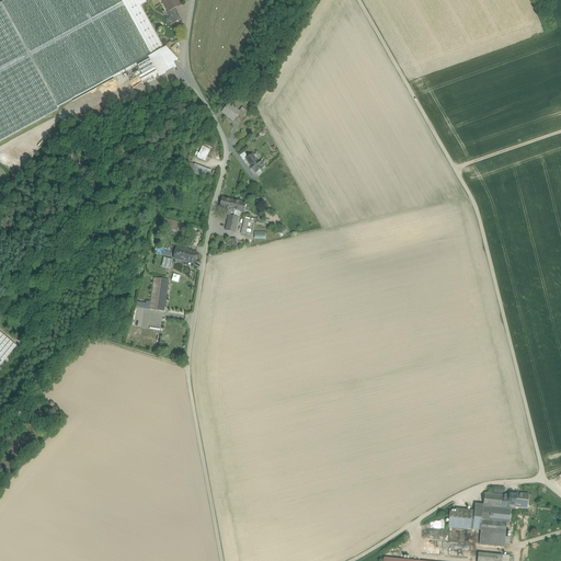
[(0,2),(0,140),(58,110),(57,107),(164,48),(140,6),(137,0),(6,0),(0,3),(0,2)]
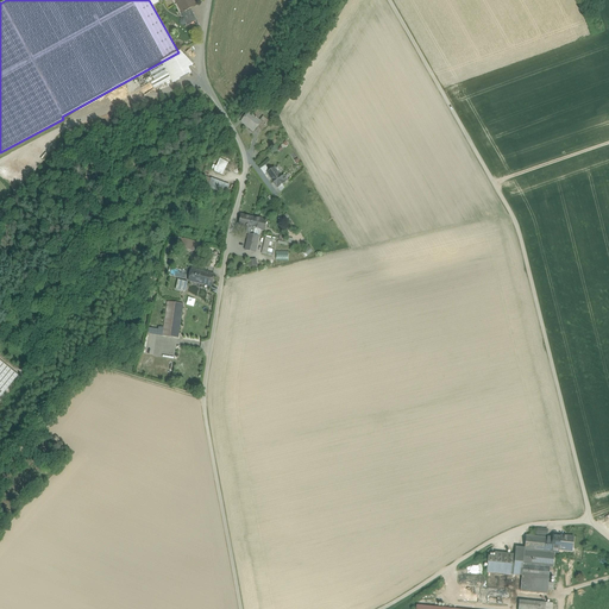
[(196,6),(193,0),(175,0),(182,13),(183,13),(190,8),(196,6)]
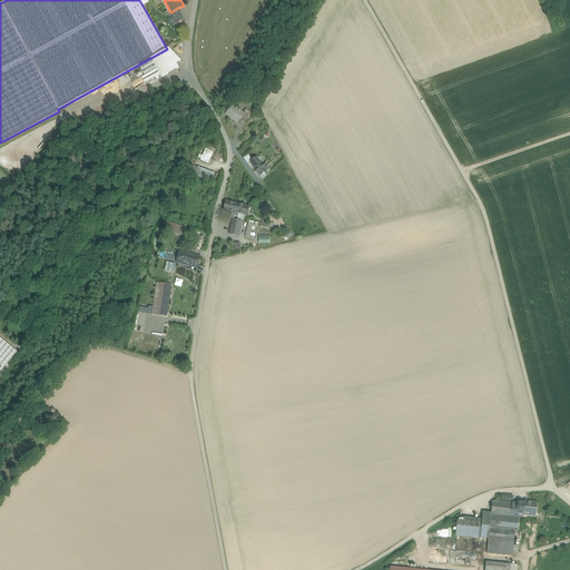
[(178,8),(172,12),(170,12),(169,12),(176,23),(184,19),(178,8)]
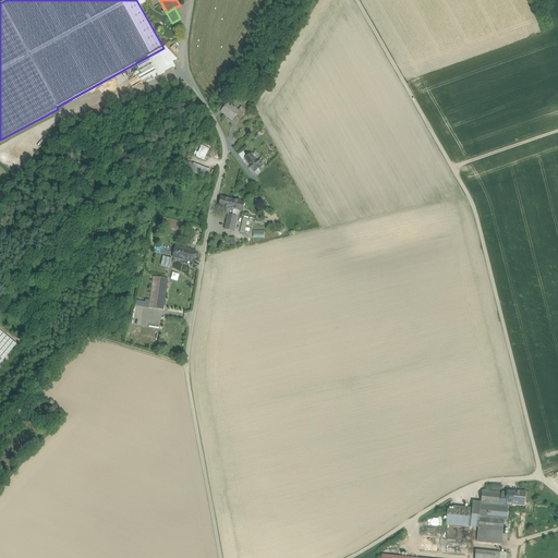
[(149,60),(137,65),(142,74),(154,68),(149,60)]
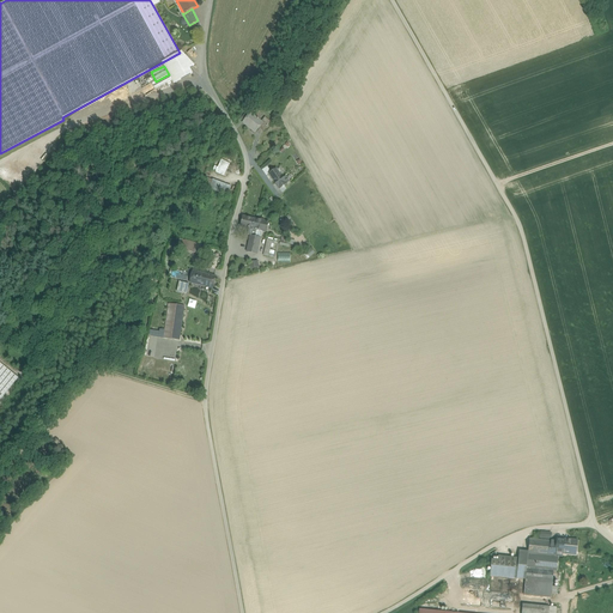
[(258,119),(250,114),(248,116),(244,121),(243,122),(255,133),(259,128),(262,123),(261,122),(259,120),(259,119),(258,119)]
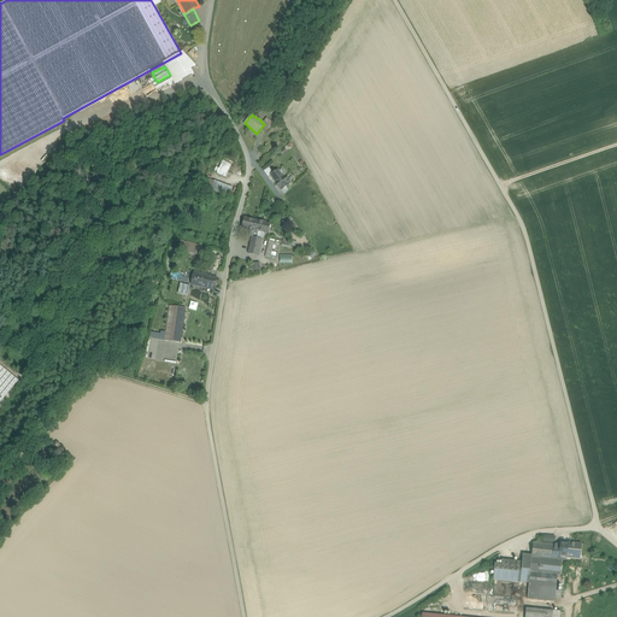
[(274,123),(266,118),(263,123),(264,124),(260,129),(265,133),(274,123)]
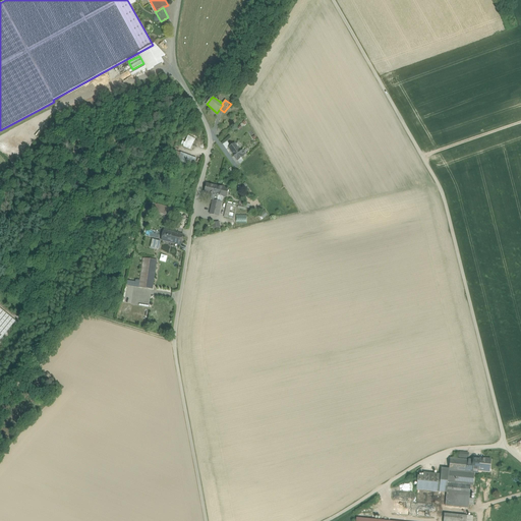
[(189,136),(184,147),(190,150),(195,139),(189,136)]
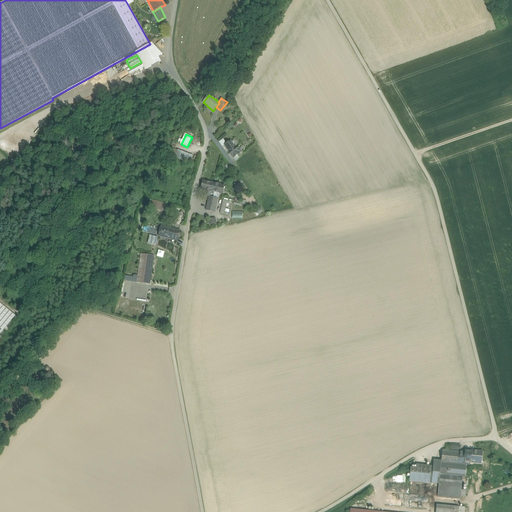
[(0,139),(0,145),(11,157),(18,151),(4,136),(0,139)]
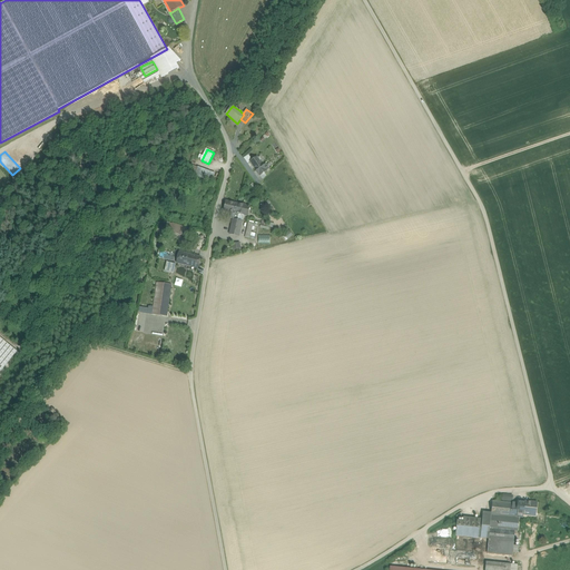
[(257,158),(257,157),(255,158),(251,161),(257,172),(264,166),(261,163),(264,160),(261,156),(257,158)]
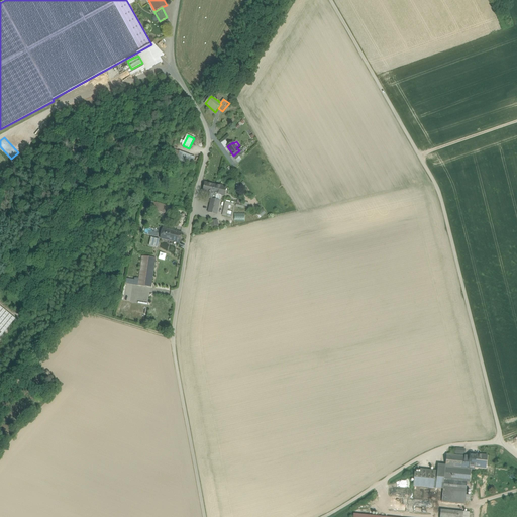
[(241,148),(239,150),(233,156),(235,160),(240,156),(244,153),(241,148)]
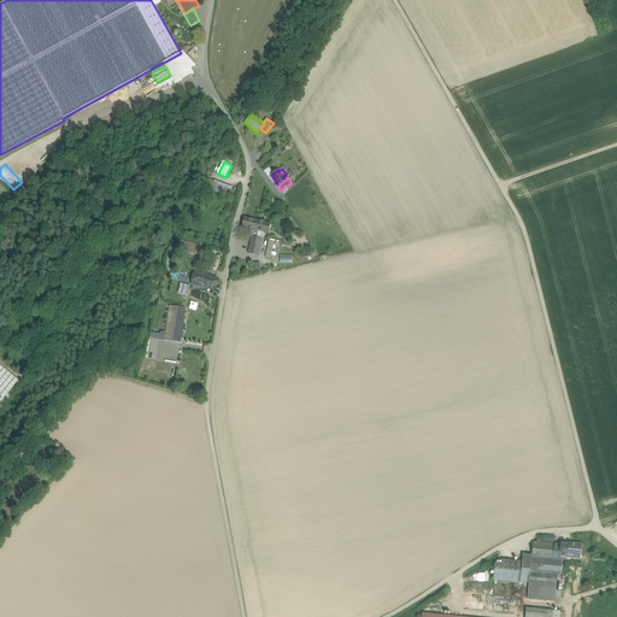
[(228,186),(215,181),(211,191),(224,195),(228,186)]
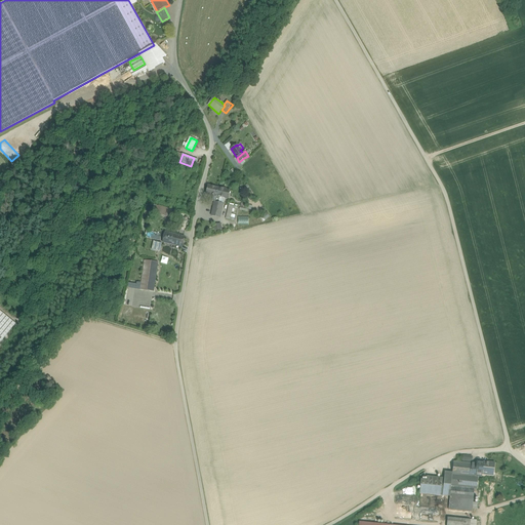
[(218,188),(209,186),(208,186),(206,194),(209,194),(208,198),(210,198),(209,200),(214,202),(218,203),(218,202),(220,197),(216,196),(218,188)]
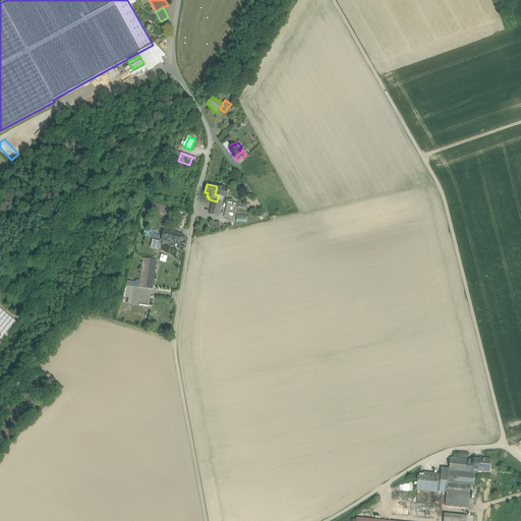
[(221,186),(221,187),(217,186),(215,194),(219,195),(217,200),(222,201),(223,196),(226,196),(227,190),(228,190),(228,189),(224,188),(224,187),(221,186)]
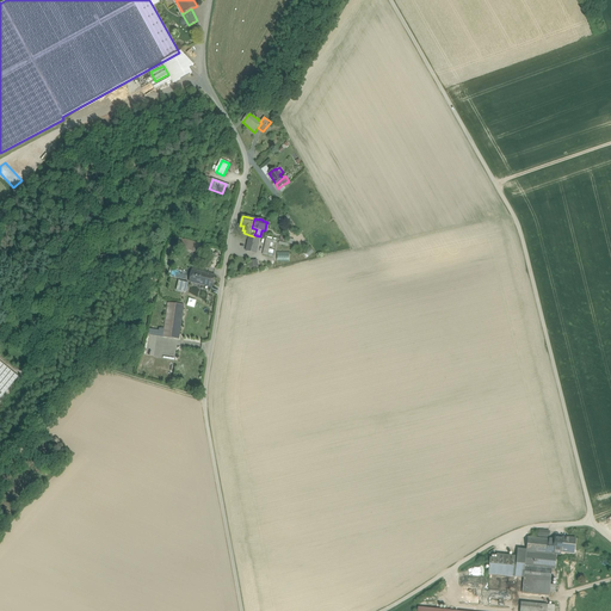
[(254,236),(250,235),(246,252),(255,253),(260,236),(254,235),(254,236)]
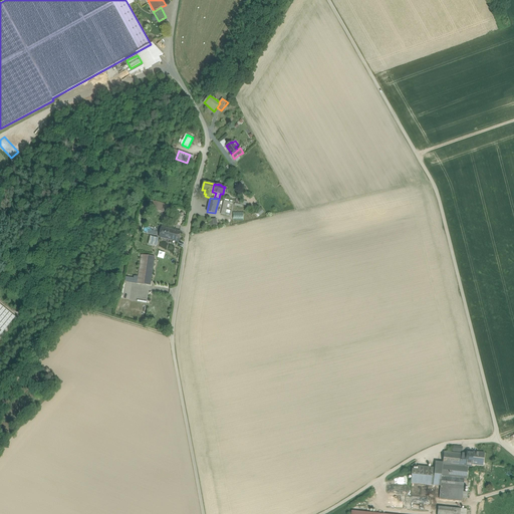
[(159,203),(151,200),(149,207),(157,210),(159,203)]
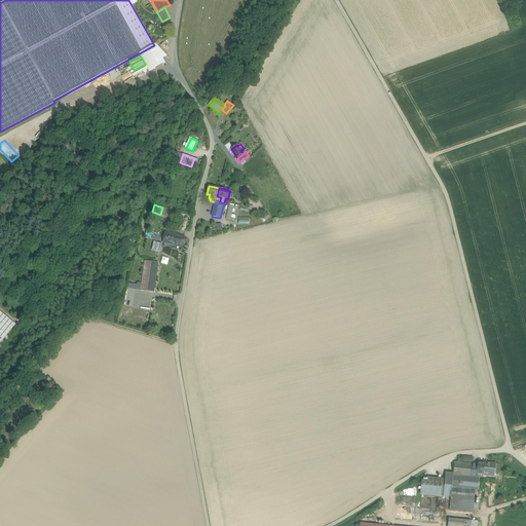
[(168,210),(162,208),(160,215),(166,217),(167,214),(168,210)]
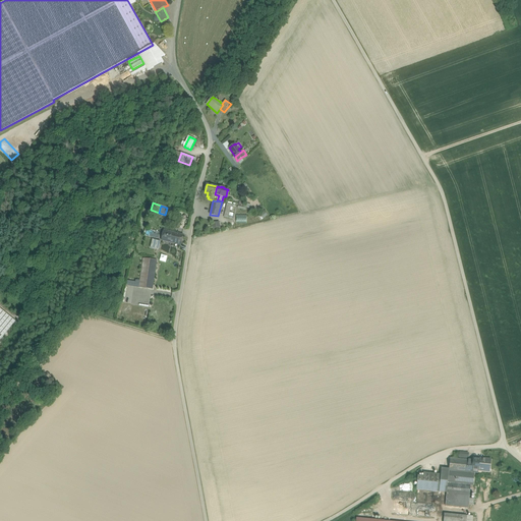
[(160,232),(146,229),(143,235),(158,239),(160,232)]
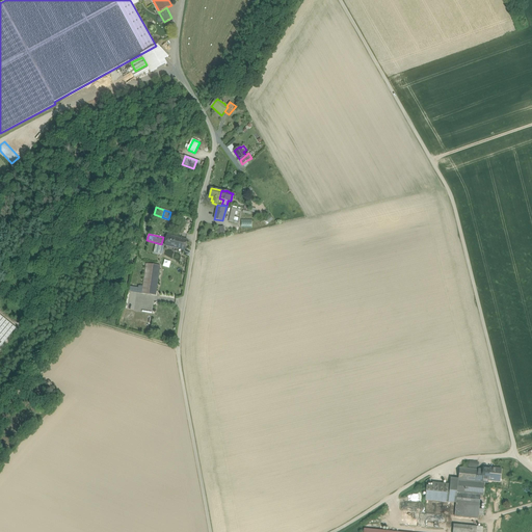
[(187,240),(167,235),(165,245),(185,250),(187,240)]
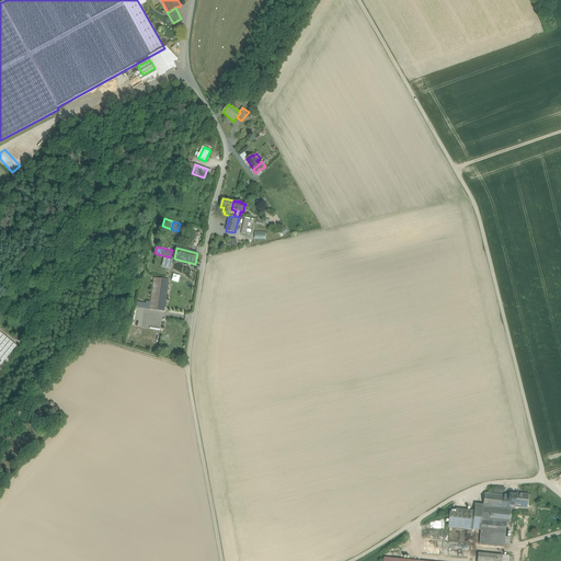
[(173,260),(164,258),(162,267),(171,268),(173,260)]
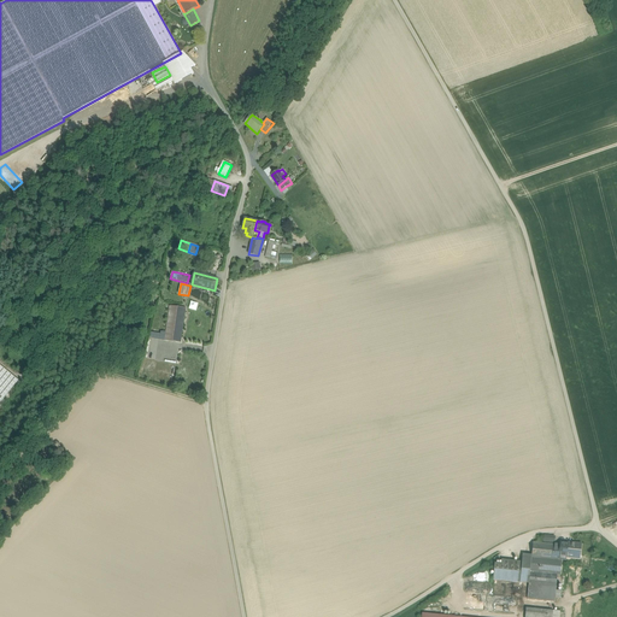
[(186,309),(170,306),(165,340),(181,342),(186,309)]
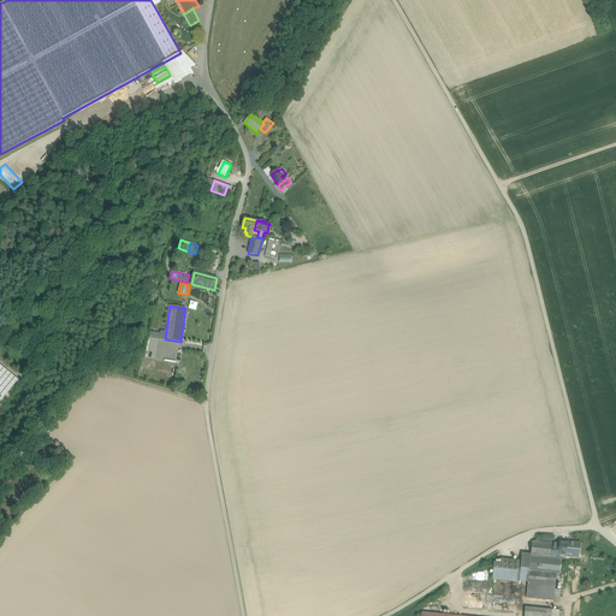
[(0,401),(18,379),(0,363),(0,401)]
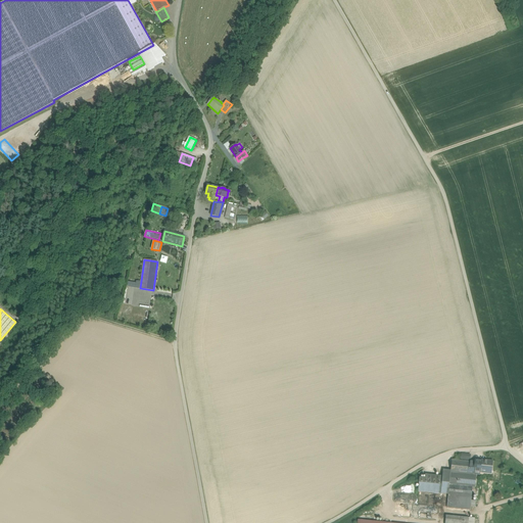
[(466,461),(452,460),(450,472),(465,474),(466,461)]
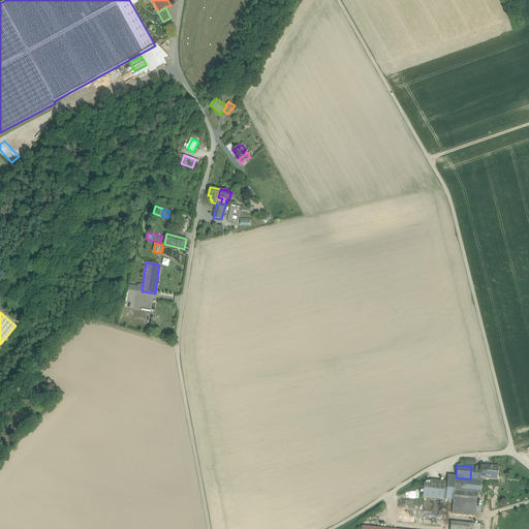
[(499,466),(487,465),(487,466),(486,476),(486,477),(497,478),(499,466)]
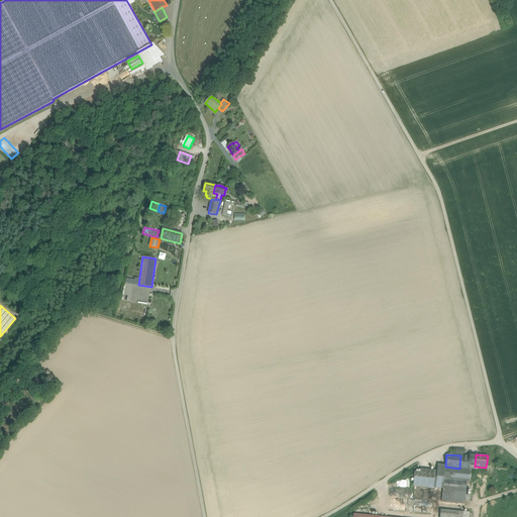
[(470,456),(460,455),(459,469),(469,470),(469,469),(469,466),(470,456)]
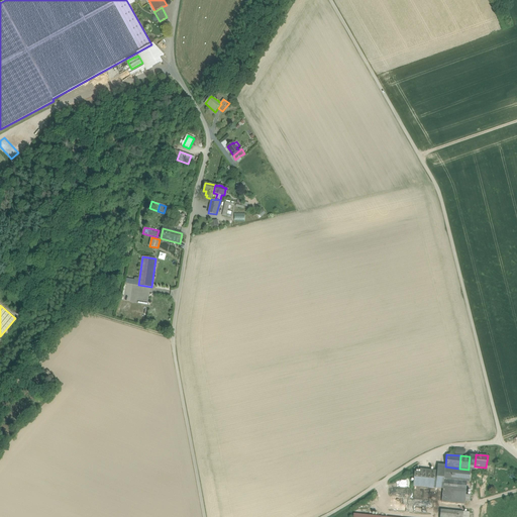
[(445,467),(437,466),(437,471),(435,488),(443,489),(444,480),(445,467)]
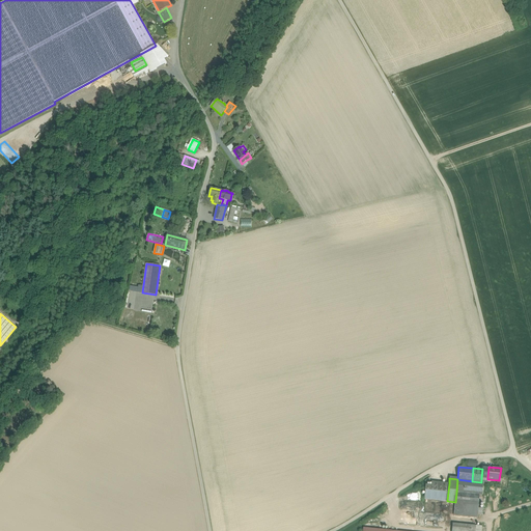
[(472,481),(457,479),(456,493),(479,495),(482,495),(483,482),(481,481),(481,482),(472,481)]
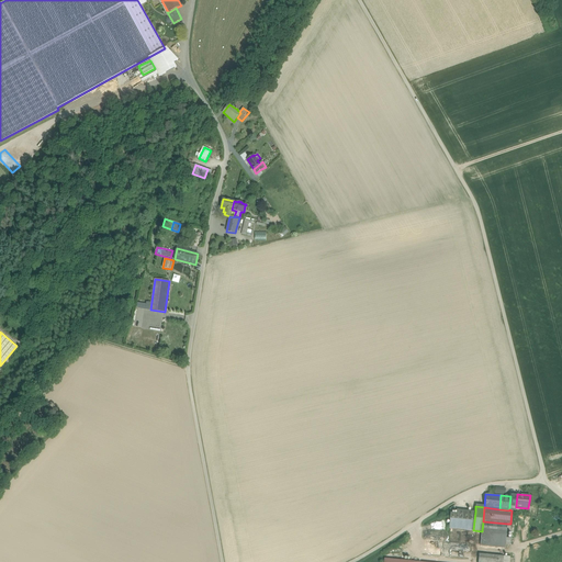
[(475,512),(457,509),(457,514),(452,513),(451,514),(450,515),(449,528),(473,530),(475,512)]
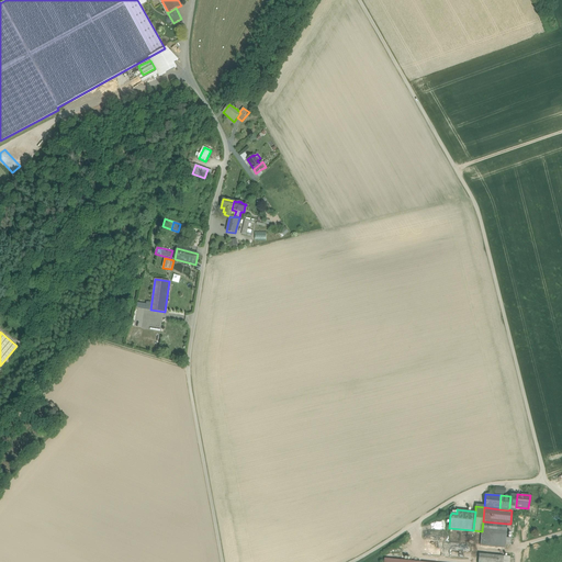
[(507,524),(483,521),(482,531),(506,535),(507,524)]
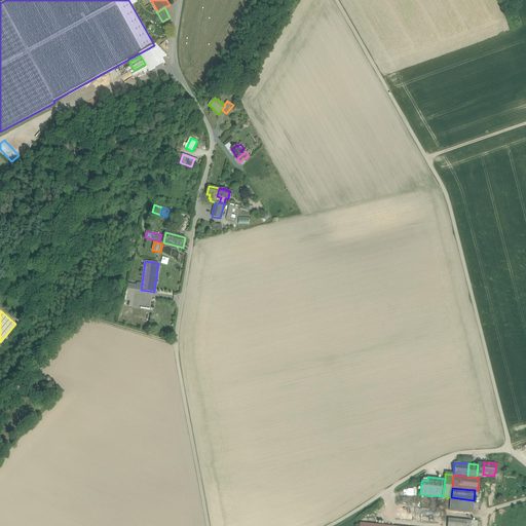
[(474,500),(451,497),(449,511),(473,513),(473,510),(474,503),(474,500)]
